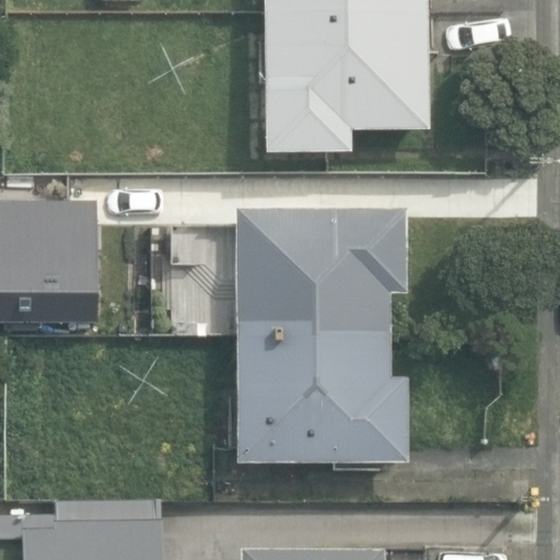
[(265,0),(267,152),(350,152),(350,130),(429,130),(427,0),(265,0)]
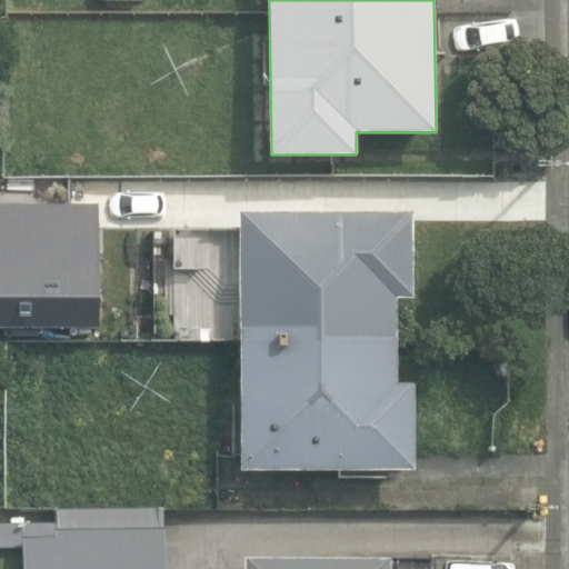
[(97,238),(98,206),(53,206),(53,237),(97,238)]
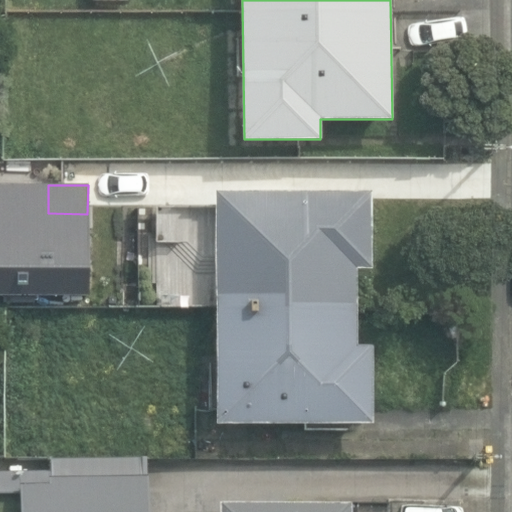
[(216,190),(217,422),(371,421),(371,345),(356,345),(355,268),(371,268),(371,189),(216,190)]
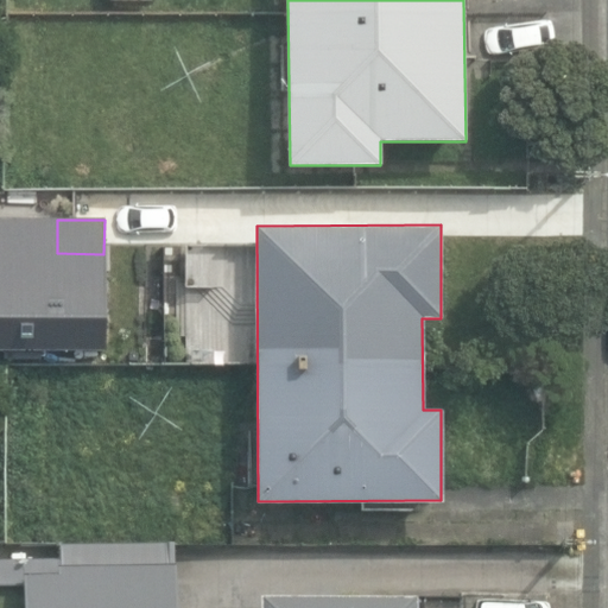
[(263,576),(261,607),(417,607),(417,596),(340,596),(340,575),(263,576)]
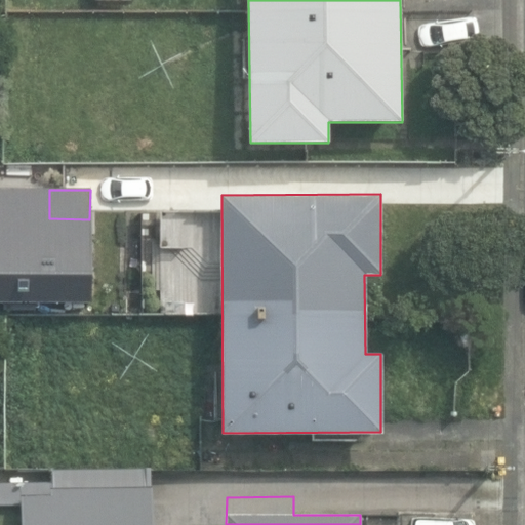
[(401,509),(401,524),(478,524),(479,508),(401,509)]
